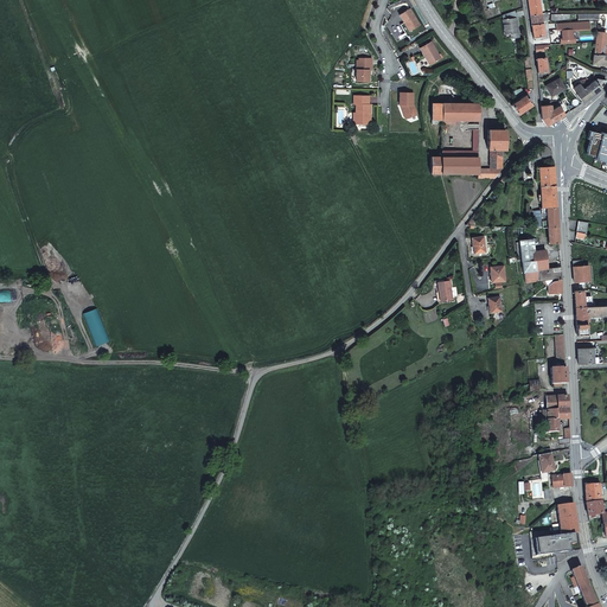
[(528,0),(530,14),(541,13),(540,2),(543,2),(542,0),(528,0)]
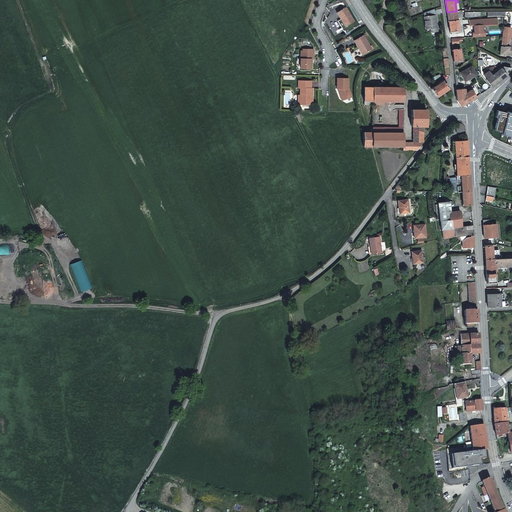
[(346,7),(337,13),(341,19),(345,26),(354,21),(346,7)]
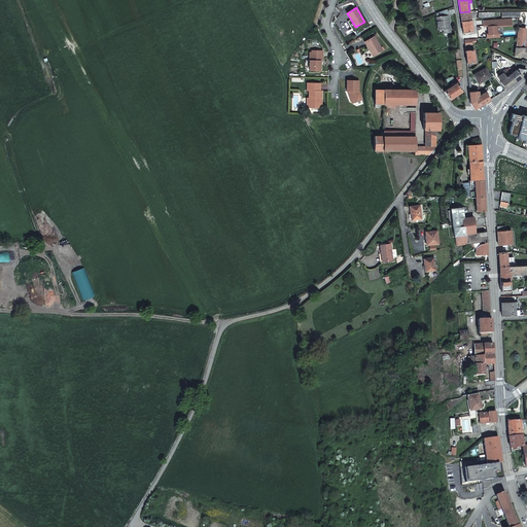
[(450,32),(447,9),(436,12),(440,30),(444,29),(445,33),(450,32)]
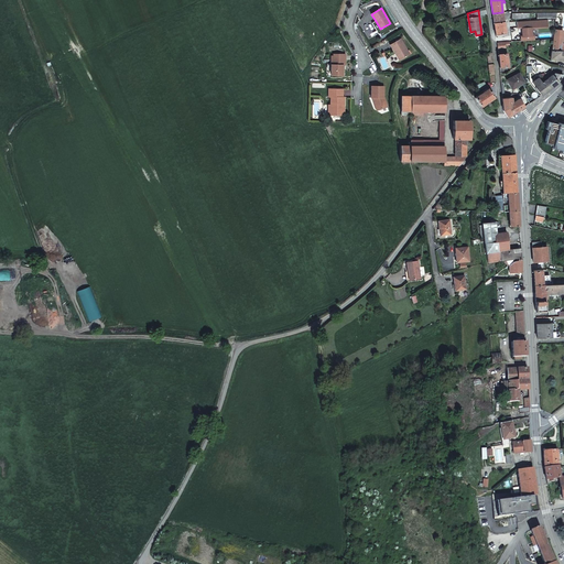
[(505,21),(502,12),(492,13),(494,22),(505,21)]
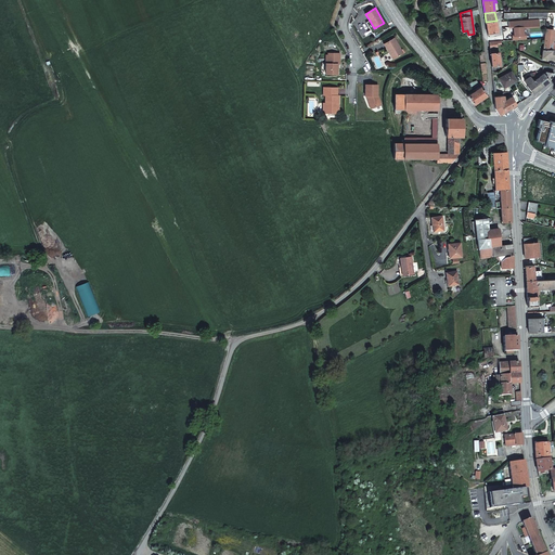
[(497,21),(486,22),(488,35),(490,34),(490,36),(497,35),(497,33),(498,33),(497,21)]
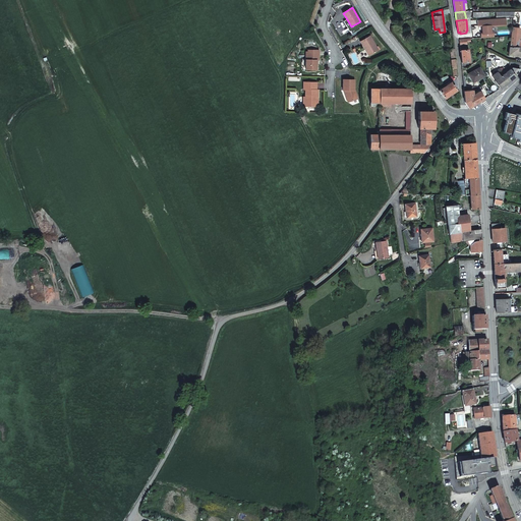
[(520,47),(520,39),(519,39),(520,29),(512,27),(511,36),(510,47),(517,47),(520,47)]
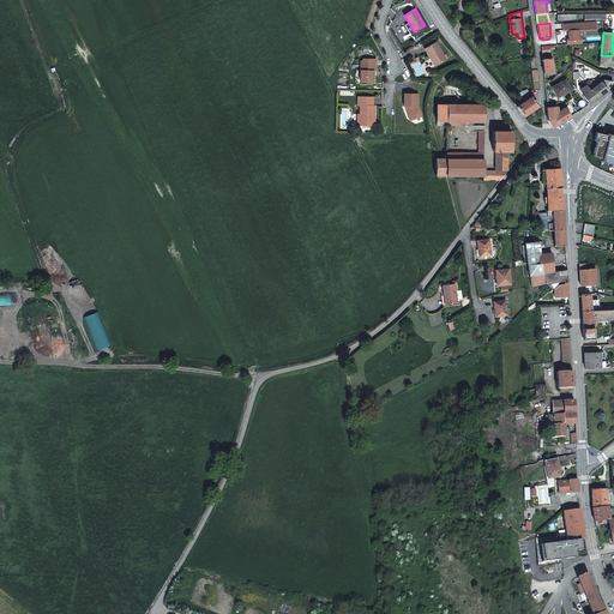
[(437,42),(425,48),(431,59),(432,58),(437,65),(446,59),(437,42)]
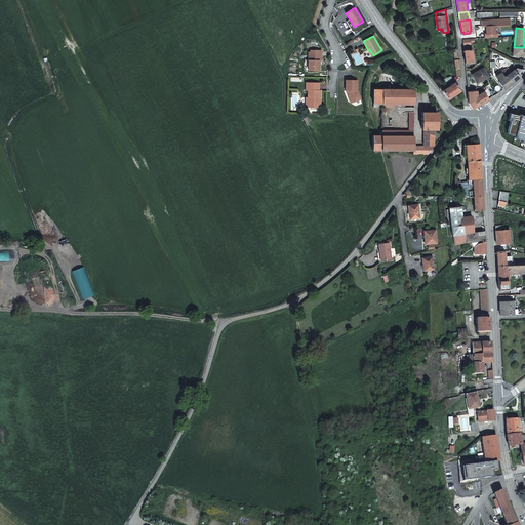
[(471,39),(462,39),(463,51),(472,50),(471,39)]
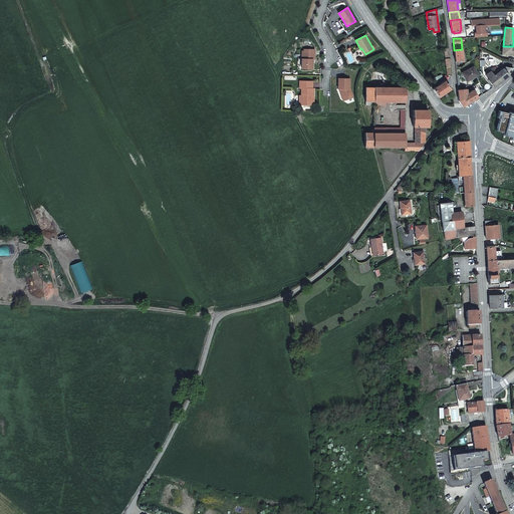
[(502,53),(513,54),(513,46),(510,46),(503,46),(502,53)]
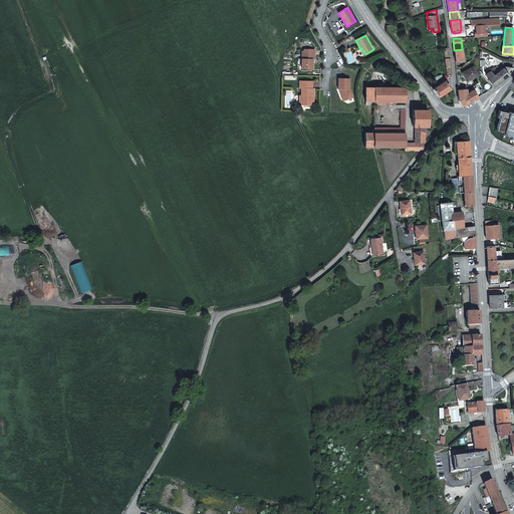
[(314,59),(314,49),(306,49),(306,51),(303,51),(301,51),(301,68),(313,69),(313,63),(312,63),(312,59),(314,59)]
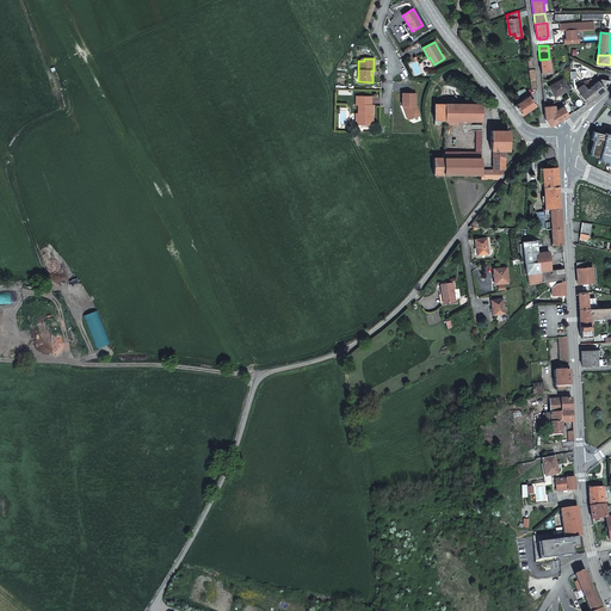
[(549,59),(539,60),(541,73),(550,72),(549,59)]
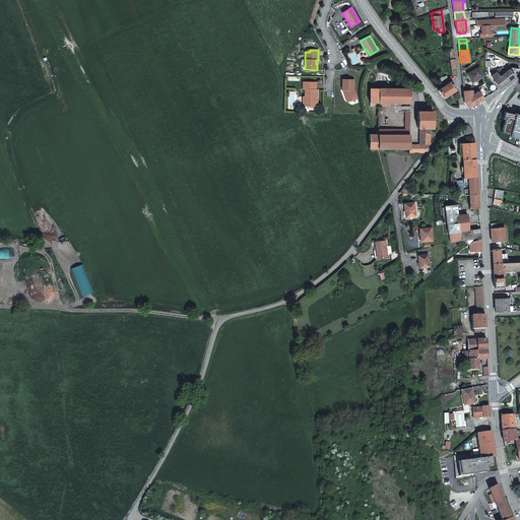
[(479,66),(468,72),(473,82),(484,76),(479,66)]
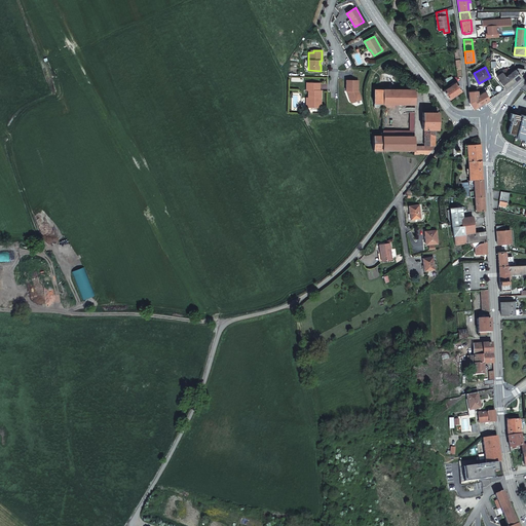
[(521,76),(525,69),(518,68),(516,71),(515,70),(510,74),(514,81),(521,76)]
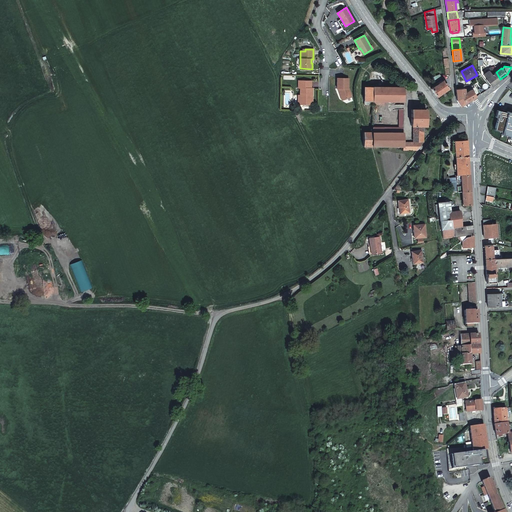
[(486,79),(491,86),(494,83),(500,79),(496,72),(492,74),(489,70),(484,74),(487,78),(486,79)]
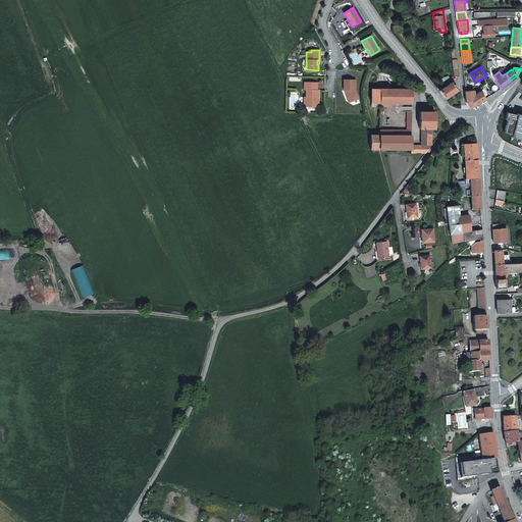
[(355,91),(355,80),(344,80),(344,91),(346,91),(346,95),(347,99),(352,102),(359,99),(356,91),(355,91)]
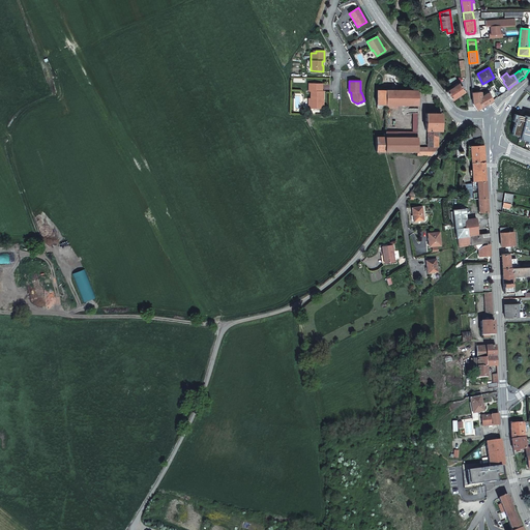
[(459,83),(445,91),(451,100),(465,91),(459,83)]
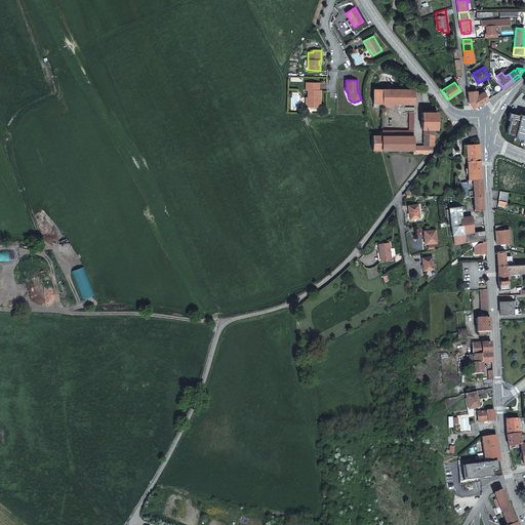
[(319,90),(319,83),(306,83),(306,90),(308,90),(308,97),(306,97),(306,107),(320,108),(320,102),(319,102),(319,98),(320,97),(321,90),(319,90)]
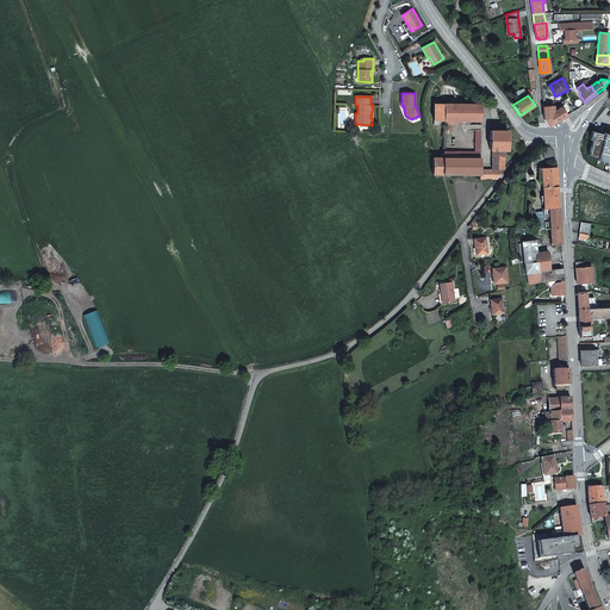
[(481,122),(481,101),(479,101),(479,105),(434,104),(434,120),(444,120),(444,125),(458,125),(458,120),(481,122)]
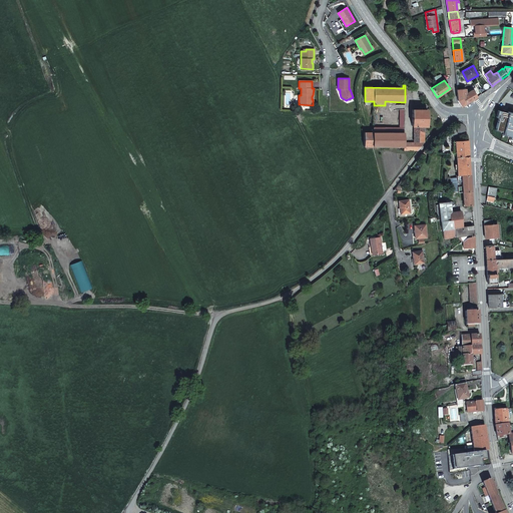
[(459,87),(457,87),(457,89),(457,90),(458,100),(462,106),(477,96),(472,89),(465,94),(464,86),(461,87),(461,88),(459,89),(459,87)]
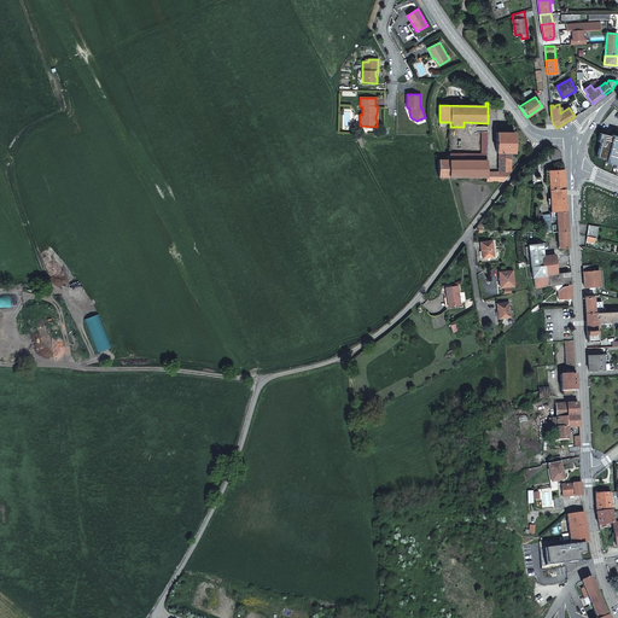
[(449,153),(449,159),(487,161),(488,153),(488,132),(483,132),(483,155),(449,153)]
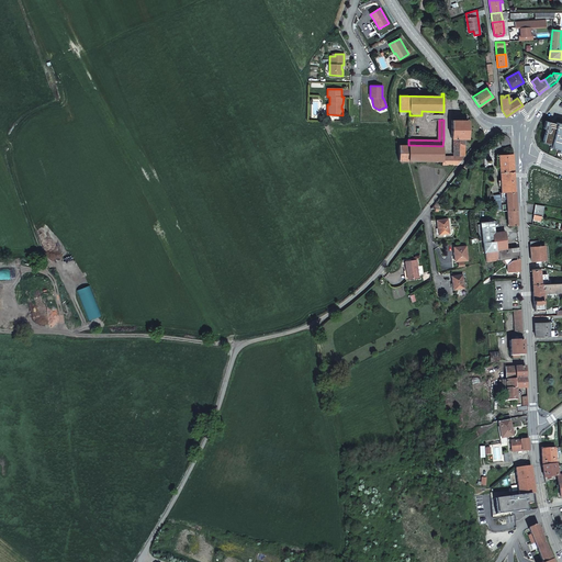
[(454,138),(465,138),(469,138),(469,120),(452,120),(451,138),(454,138)]
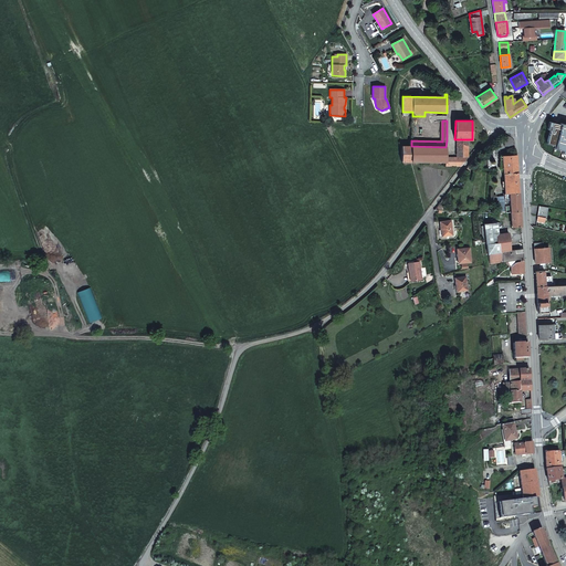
[(559,125),(552,123),(549,130),(546,144),(554,146),(554,148),(562,150),(562,154),(565,154),(565,124),(559,123),(559,125)]
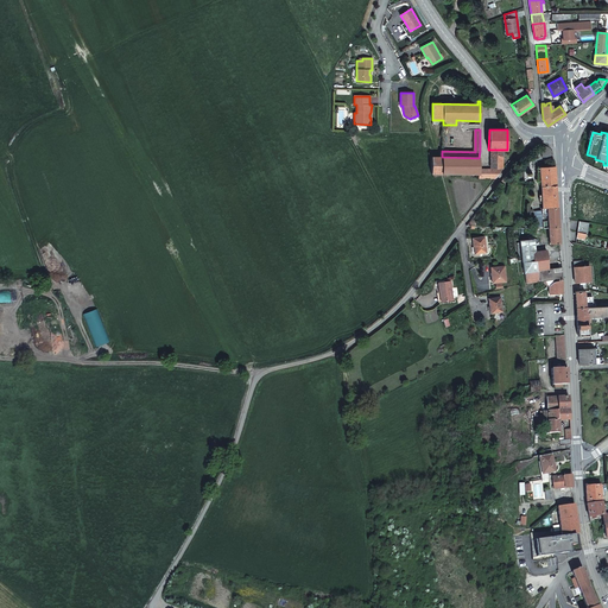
[(540,146),(539,146),(540,156),(543,156),(549,156),(549,152),(550,152),(549,149),(545,146),(543,146),(540,146)]
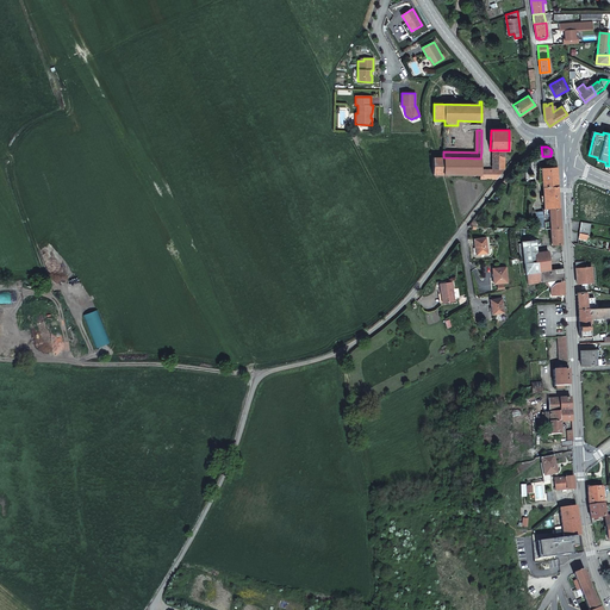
[(493,169),(504,170),(505,169),(505,150),(493,150),(493,169)]
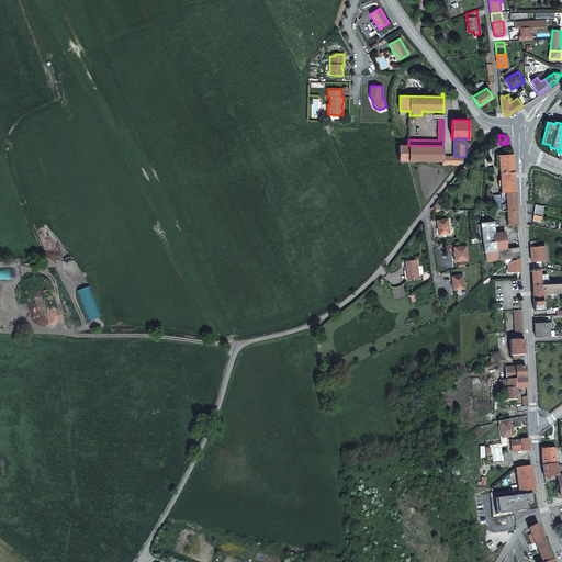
[(398,160),(408,160),(442,161),(442,157),(442,149),(442,146),(408,145),(398,145),(398,160)]
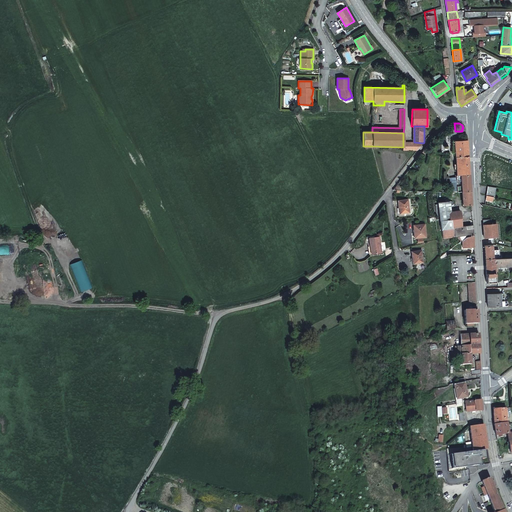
[(467,156),(466,140),(453,141),(455,157),(467,156)]
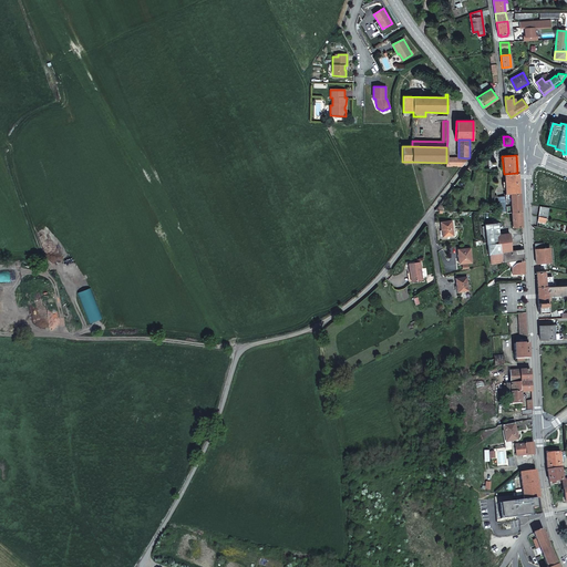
[(446,158),(446,163),(446,166),(462,167),(468,158),(459,157),(446,158)]
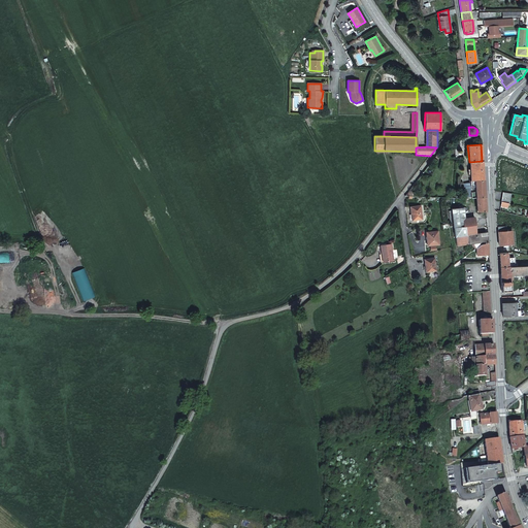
[(482,161),(469,162),(470,180),(483,179),(483,175),(482,161)]
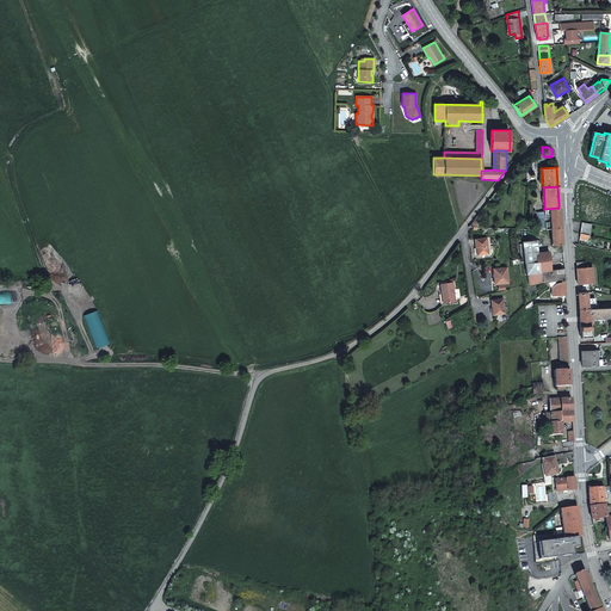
[(561,228),(559,208),(544,209),(543,209),(544,216),(548,216),(548,220),(550,220),(550,222),(544,223),(544,229),(551,229),(561,228)]
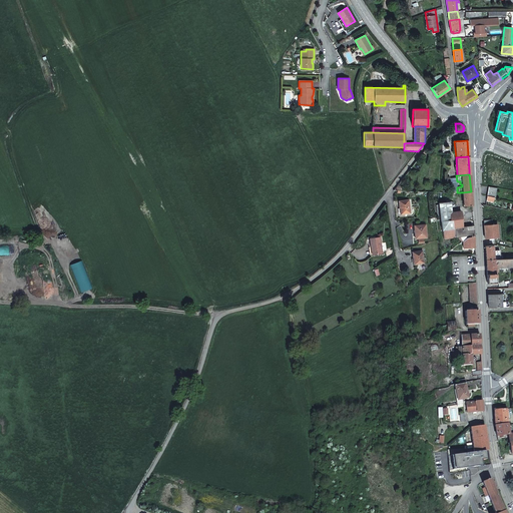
[(495,196),(495,187),(487,186),(487,195),(494,196),(495,196)]
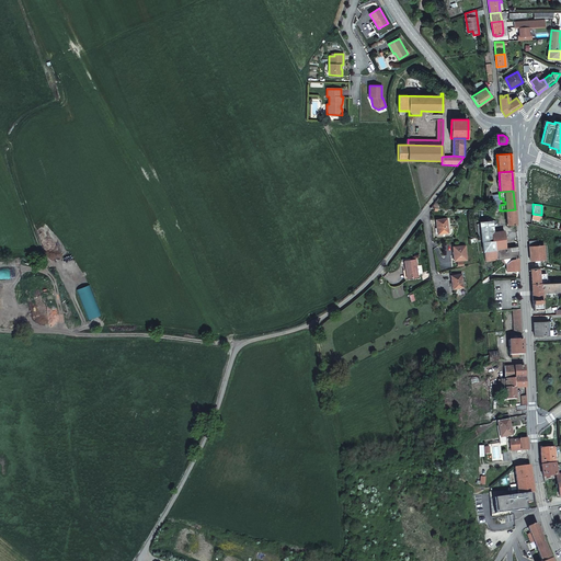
[(516,224),(515,209),(506,210),(507,225),(516,224)]
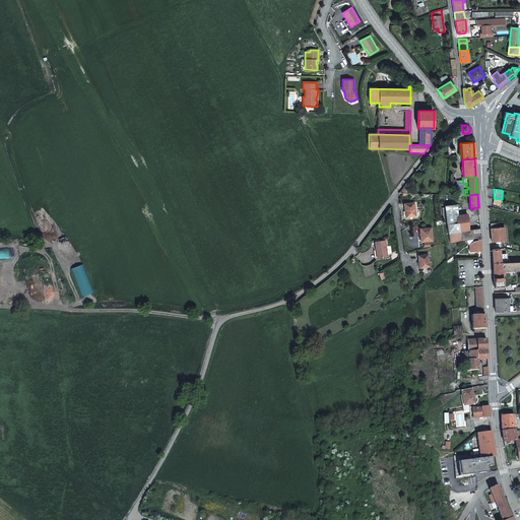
[(404,216),(414,215),(413,203),(403,204),(404,216)]
